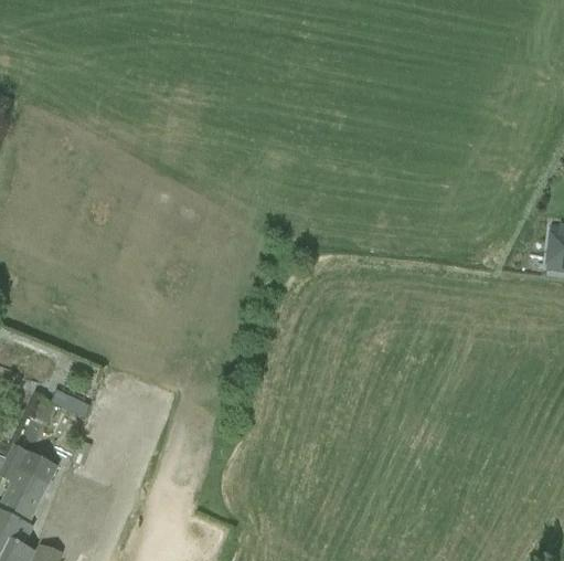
[(550,225),(545,268),(563,270),(563,234),(559,234),(560,226),(550,225)]
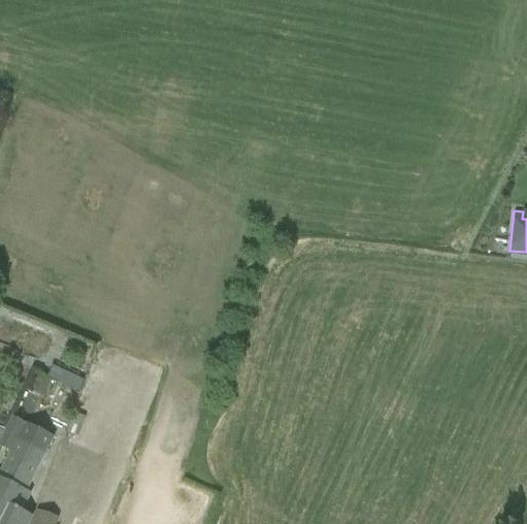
[(147,309),(143,288),(134,290),(138,312),(147,309)]
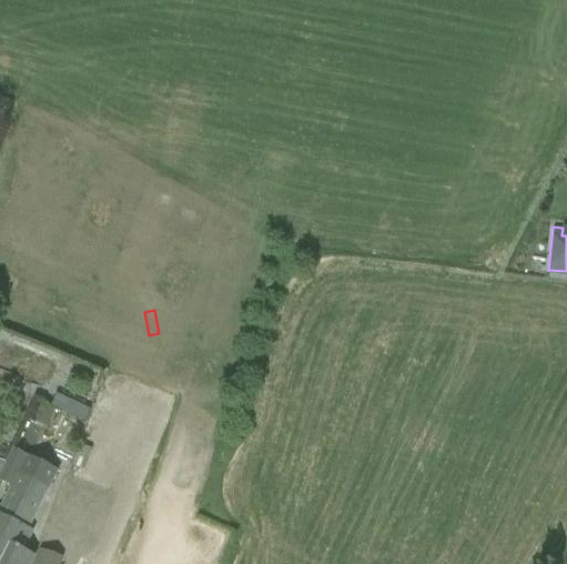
[(54,405),(38,398),(29,415),(46,423),(54,405)]
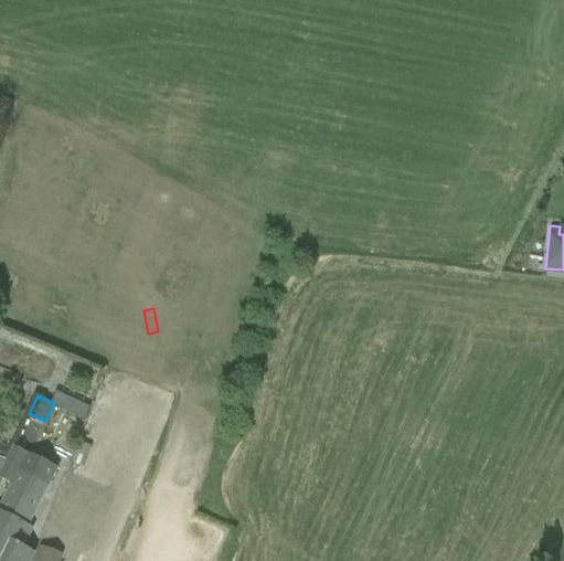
[(0,560),(29,560),(35,551),(22,544),(32,525),(29,522),(59,465),(13,442),(0,466),(0,475),(10,480),(0,498),(0,560)]
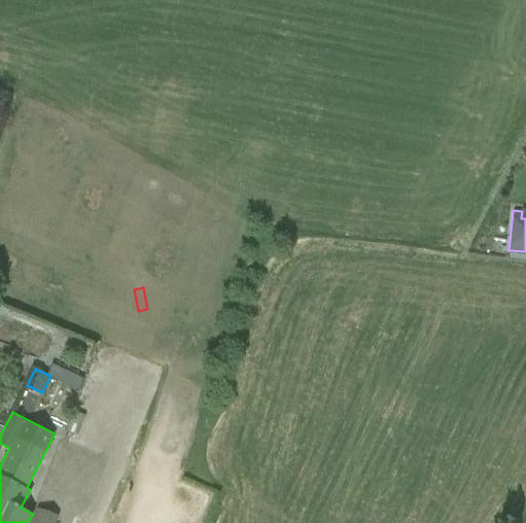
[(55,522),(60,514),(38,503),(30,522),(55,522)]
